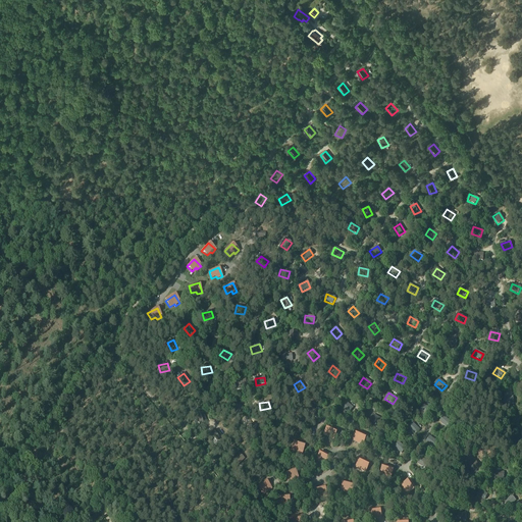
[(353,408),(346,402),(342,408),(349,414),(353,408)]
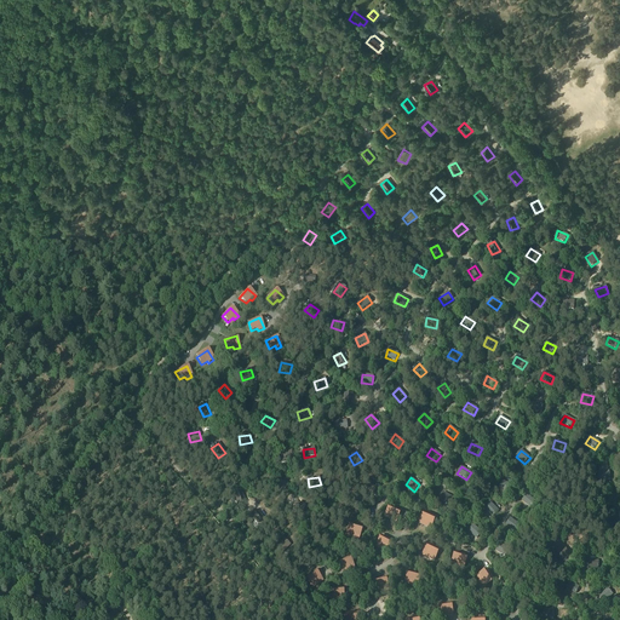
[(288,483),(277,480),(274,487),(285,492),(288,483)]
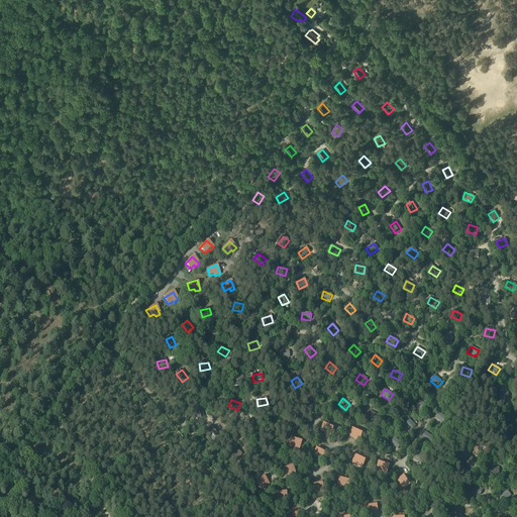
[(416,407),(424,412),(428,405),(419,401),(416,407)]
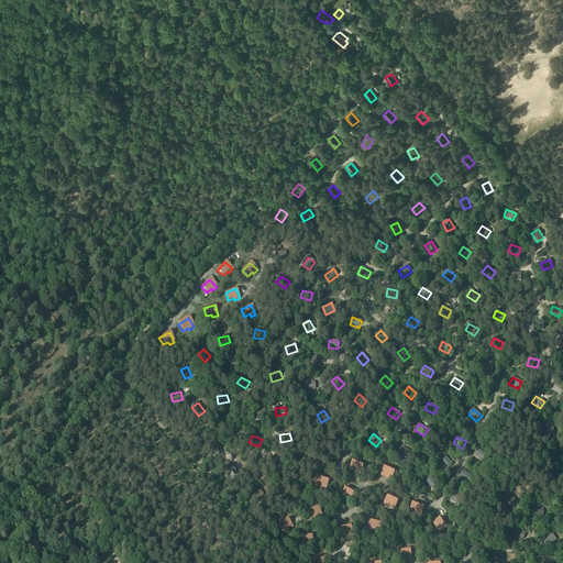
[(334,440),(331,446),(341,451),(343,443),(334,440)]
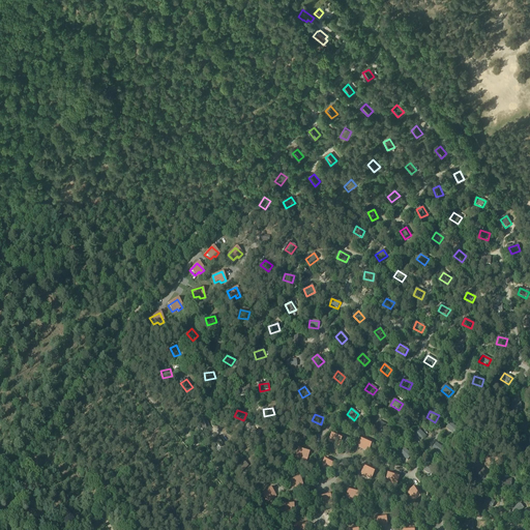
[(200,422),(202,432),(209,430),(207,420),(200,422)]
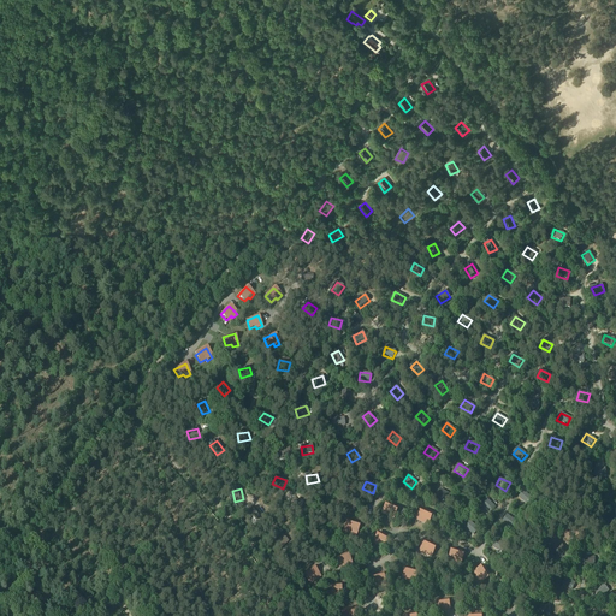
[(440,490),(437,497),(446,503),(451,495),(440,490)]
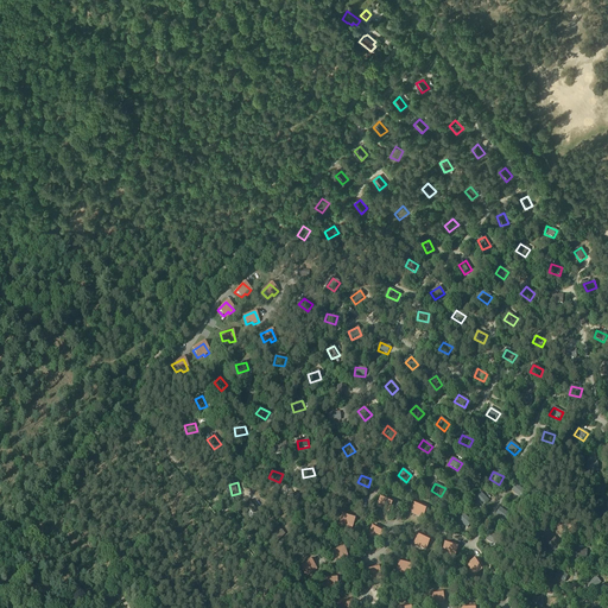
[(512,492),(520,499),(526,493),(517,485),(512,492)]
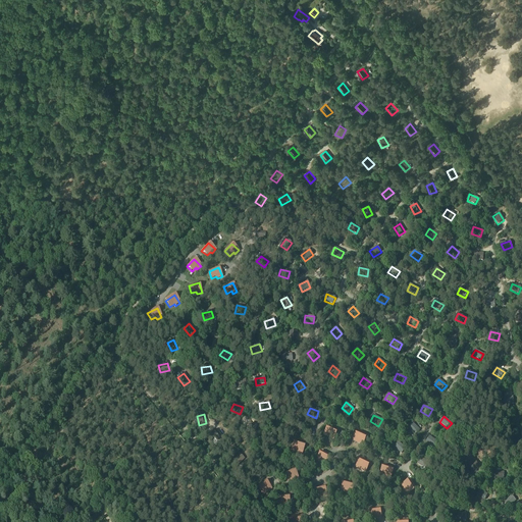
[(248,422),(246,429),(255,432),(258,426),(248,422)]
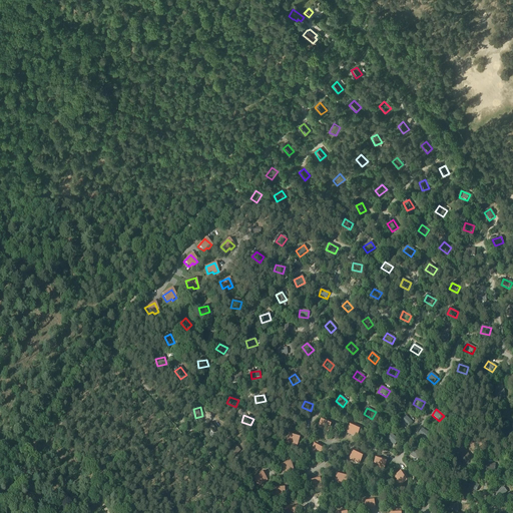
[(401,422),(408,428),(413,423),(406,416),(401,422)]
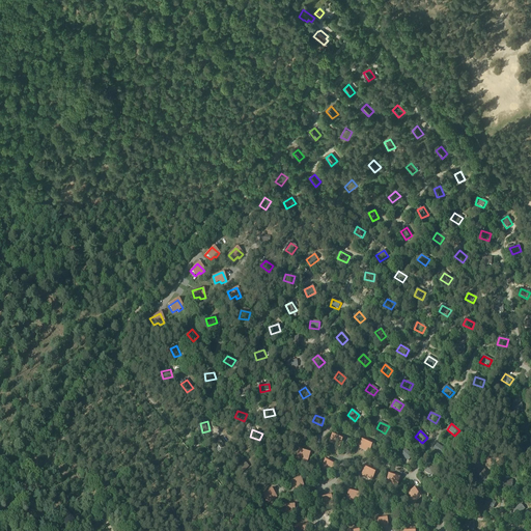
[(334,435),(331,441),(335,443),(334,446),(339,448),(343,439),(334,435)]
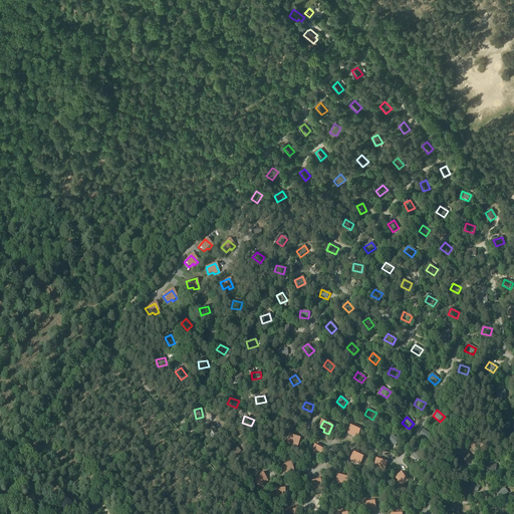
[(207,428),(214,435),(219,430),(212,423),(207,428)]
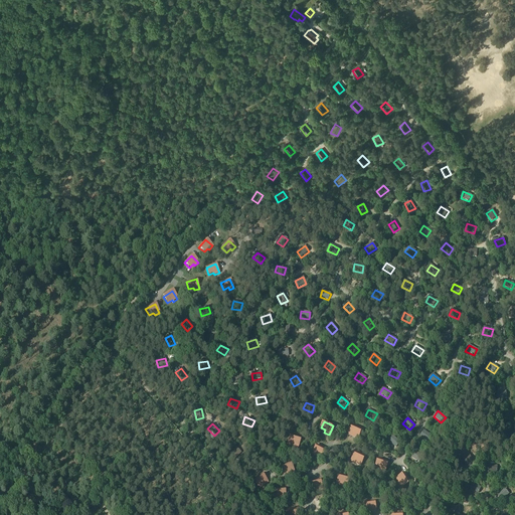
[(354,436),(353,438),(357,440),(361,431),(352,426),(349,434),(354,436)]
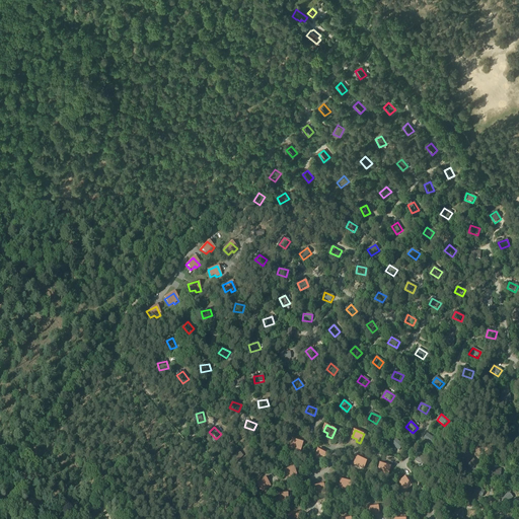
[(423,440),(431,445),(435,439),(427,434),(423,440)]
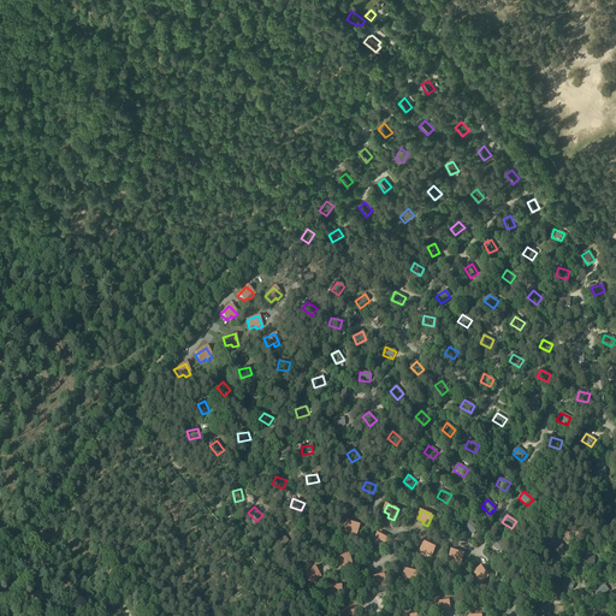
[(351,531),(350,534),(356,535),(360,525),(348,521),(344,528),(351,531)]
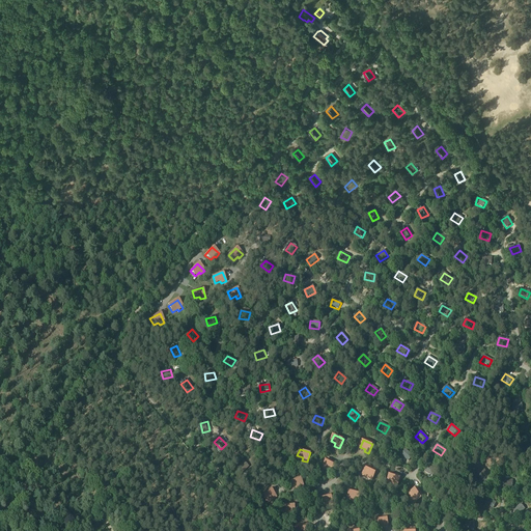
[(400,455),(409,463),(413,456),(406,450),(400,455)]
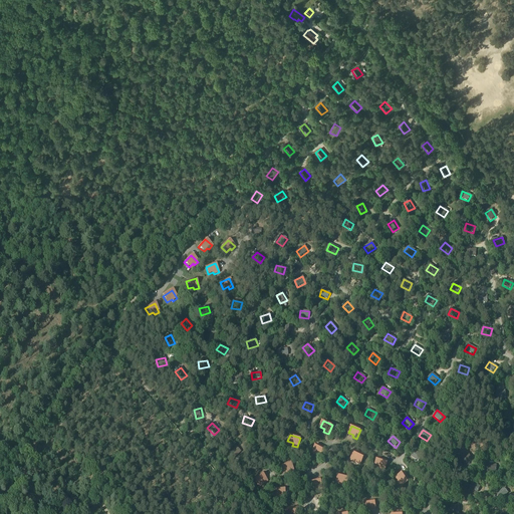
[(317,454),(316,456),(320,458),(325,450),(316,445),(313,451),(317,454)]
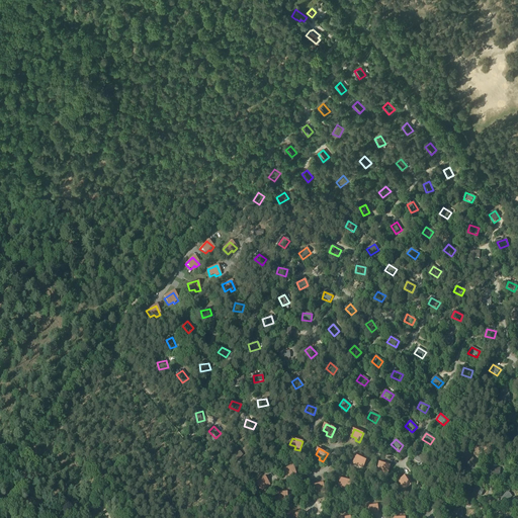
[(238,450),(231,457),(236,462),(242,456),(238,450)]
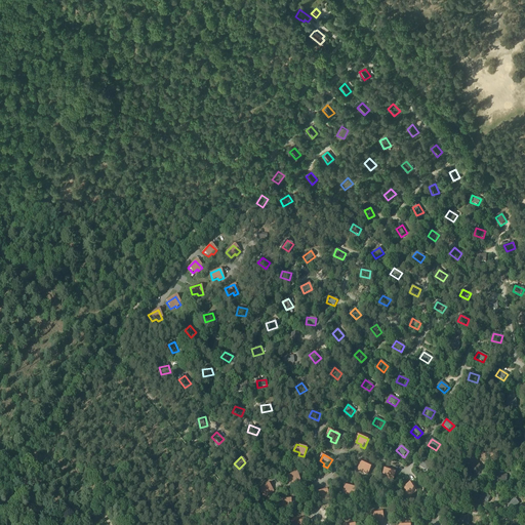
[(423,460),(419,467),(428,472),(432,466),(423,460)]
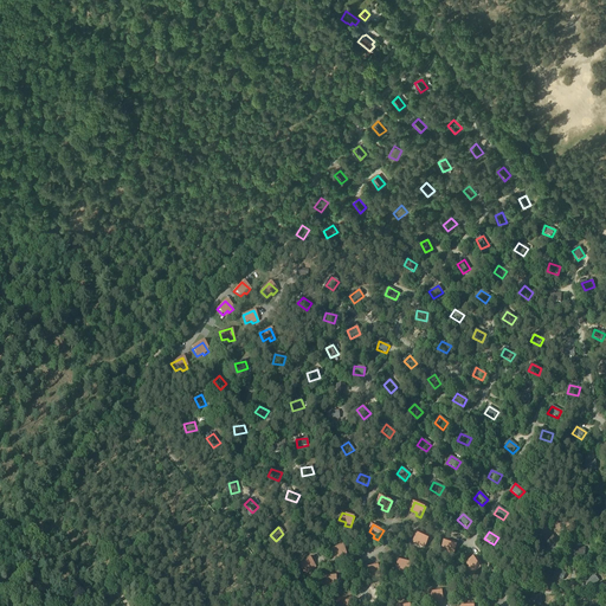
[(420,543),(419,546),(424,548),(430,537),(418,533),(414,540),(420,543)]
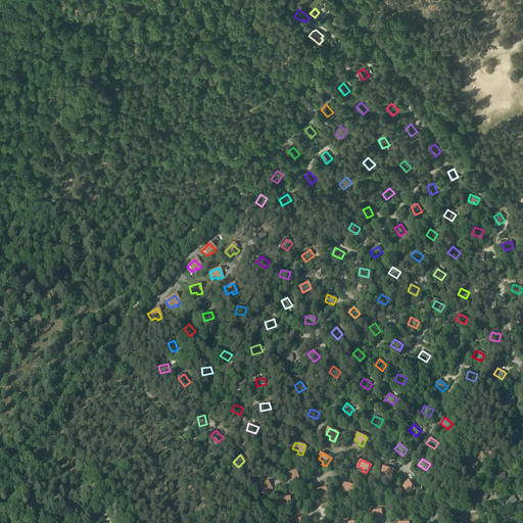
[(468,467),(471,473),(480,469),(477,463),(468,467)]
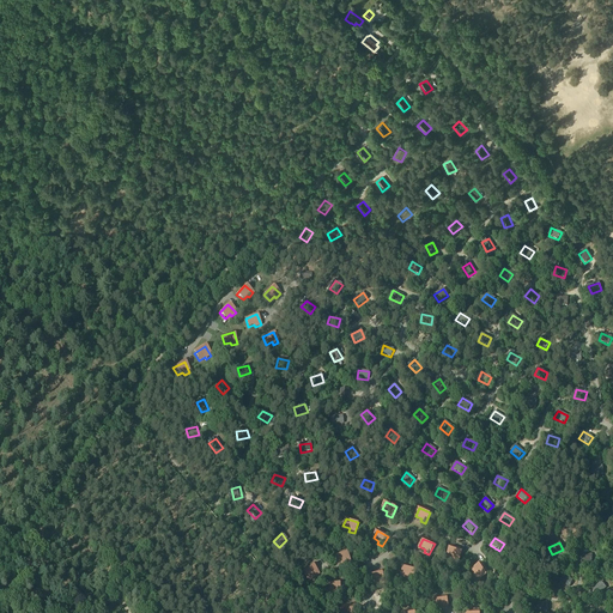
[(454,557),(453,559),(459,562),(462,551),(450,546),(447,554),(454,557)]
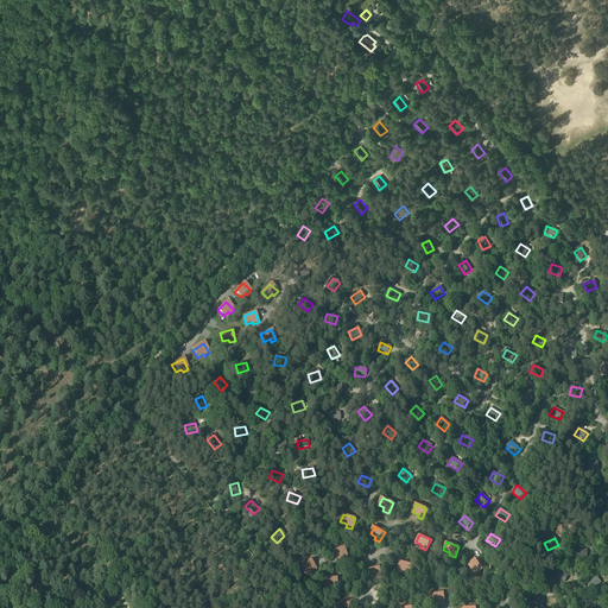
[(340,556),(341,558),(347,557),(342,545),(330,550),(334,558),(340,556)]
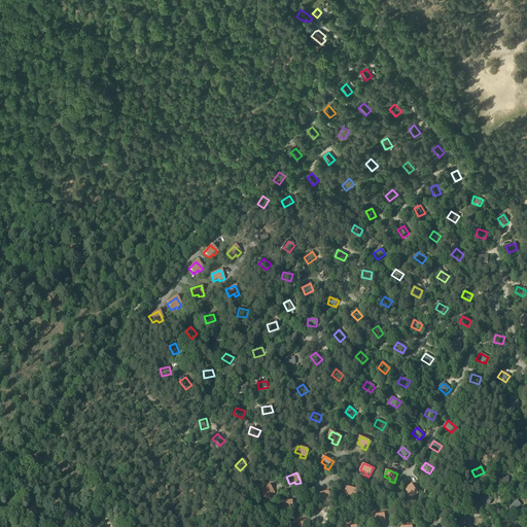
[(258,491),(264,497),(268,494),(270,496),(274,493),(268,485),(258,491)]
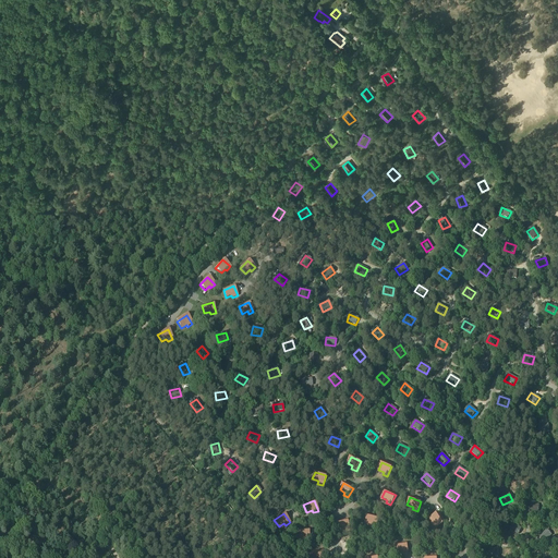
[(435,523),(433,524),(436,529),(445,523),(438,513),(432,518),(433,519),(435,523)]
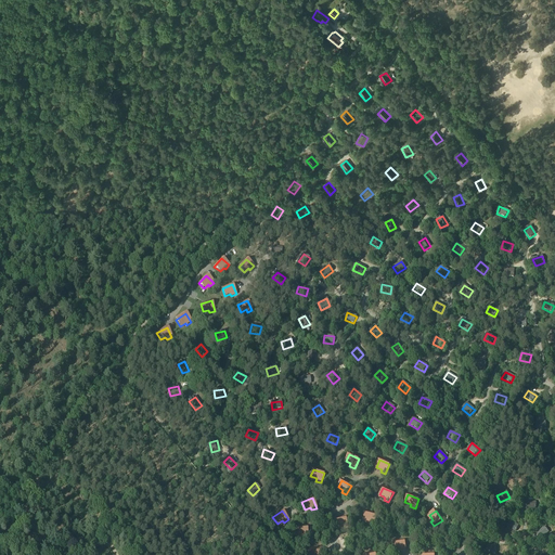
[(365,512),(363,519),(369,521),(369,524),(374,525),(376,515),(365,512)]
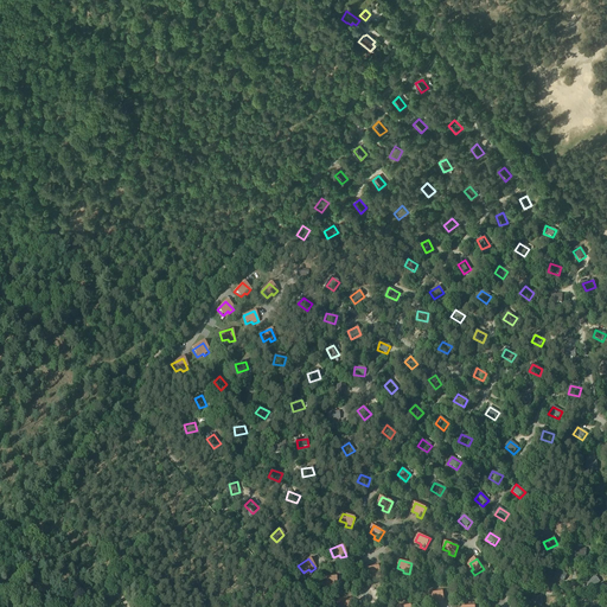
[(374,575),(375,579),(381,576),(377,566),(365,568),(368,576),(374,575)]
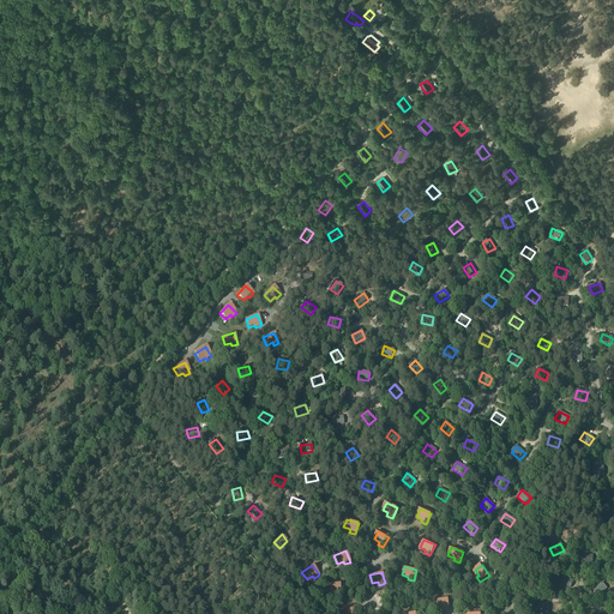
[(560,584),(571,589),(573,582),(564,577),(560,584)]
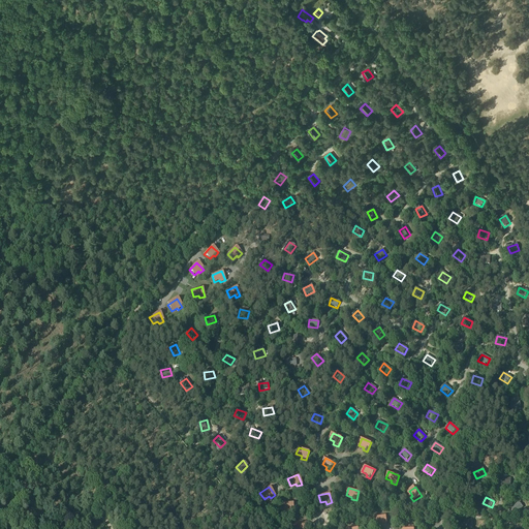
[(281,503),(282,510),(287,509),(287,512),(293,511),(292,502),(281,503)]
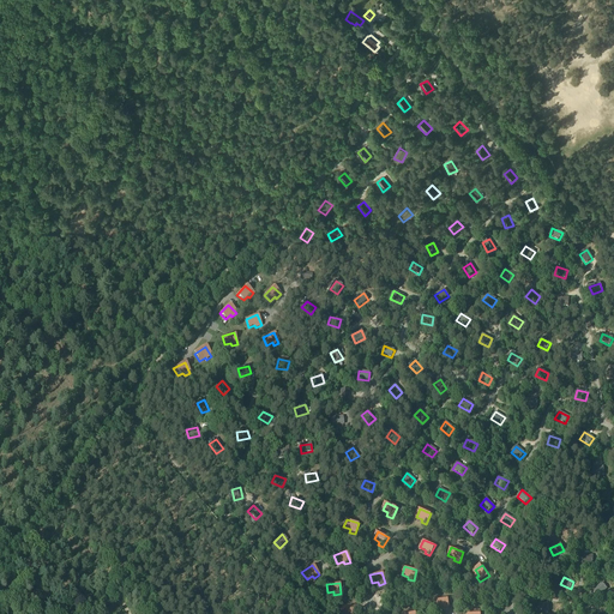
[(599,596),(607,590),(602,583),(593,590),(599,596)]
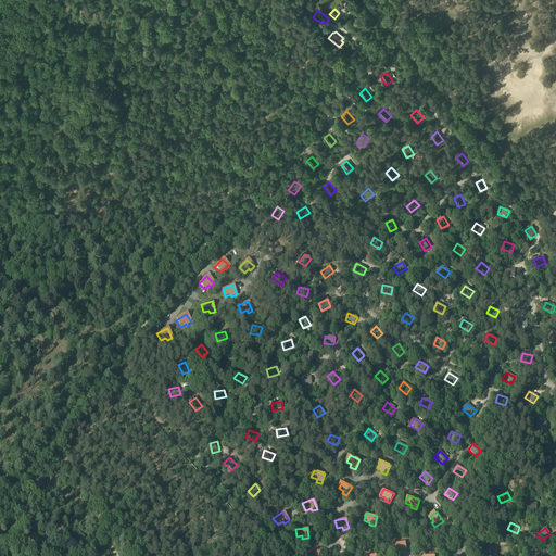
[(400,550),(401,553),(406,552),(405,541),(394,542),(395,551),(400,550)]
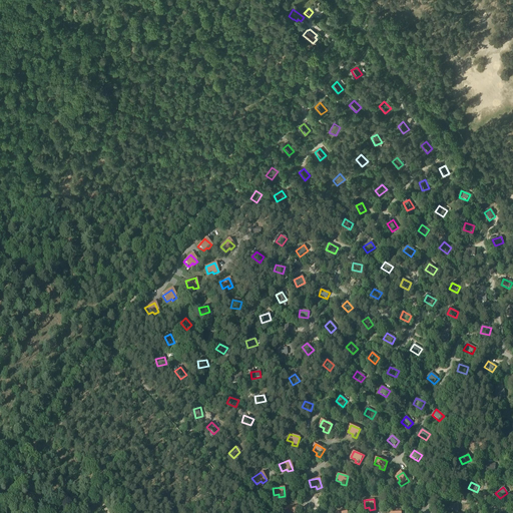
[(458,504),(449,505),(449,512),(459,511),(458,504)]
